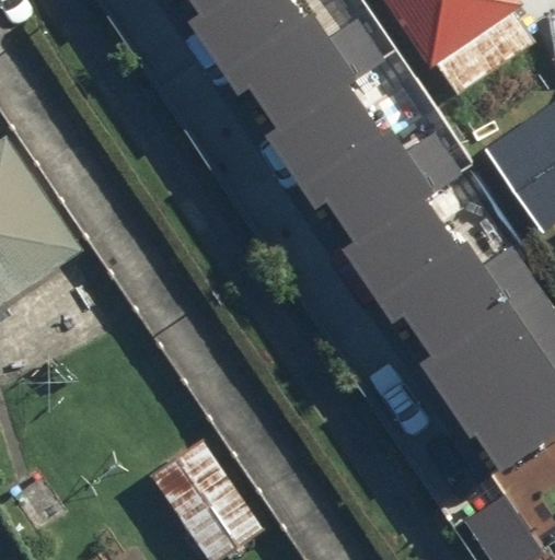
[(163,0),(492,471),(554,427),(554,325),(506,255),(482,272),(424,190),(452,171),(427,137),(396,158),(343,81),(378,57),(349,16),(330,31),(308,0),(163,0)]
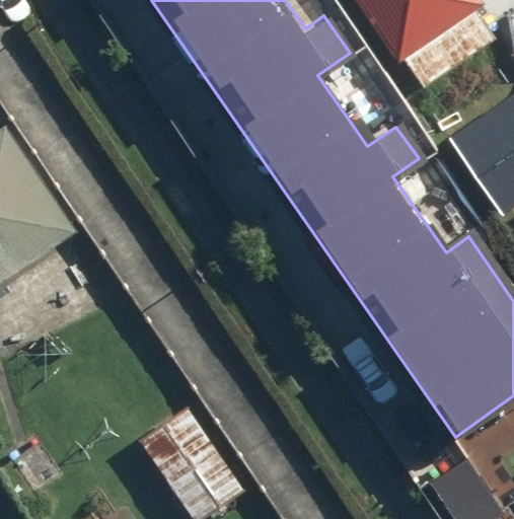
[(364,0),(424,87),(502,33),(481,2),(483,0),(364,0)]
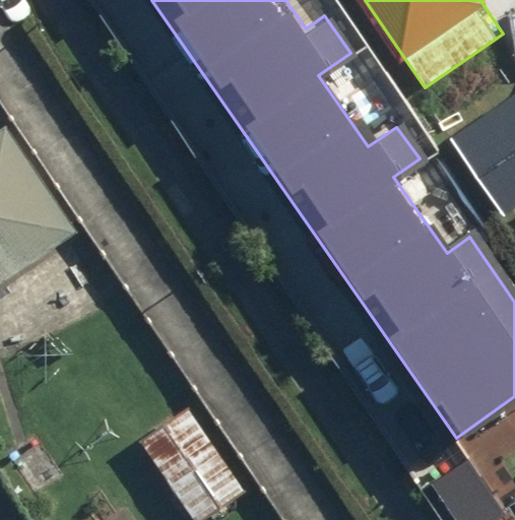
[(514,91),(450,139),(481,183),(514,158),(514,91)]
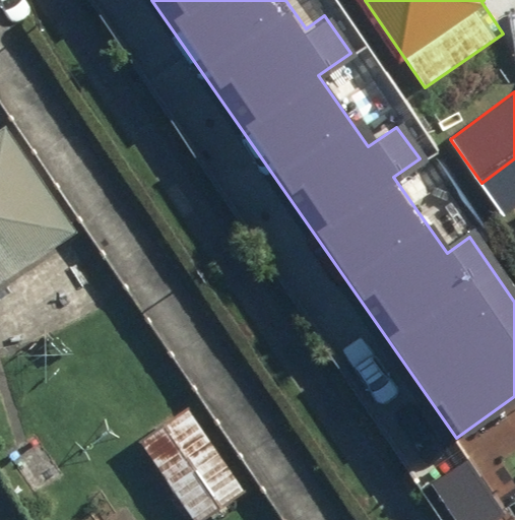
[(0,281),(82,229),(11,120),(0,127),(0,281)]
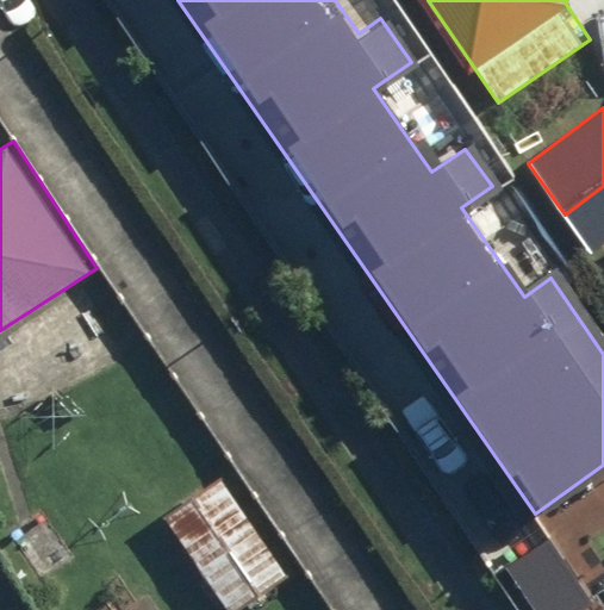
[(220,473),(162,515),(231,609),(237,609),(292,571),(220,473)]
